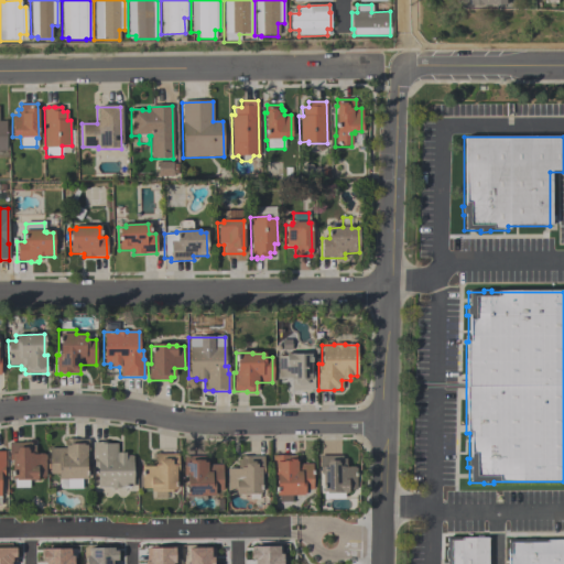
[(290,390),(290,378),(277,378),(277,356),(284,356),(284,355),(292,355),(292,356),(311,356),(311,372),(313,372),(313,390),(290,390)]
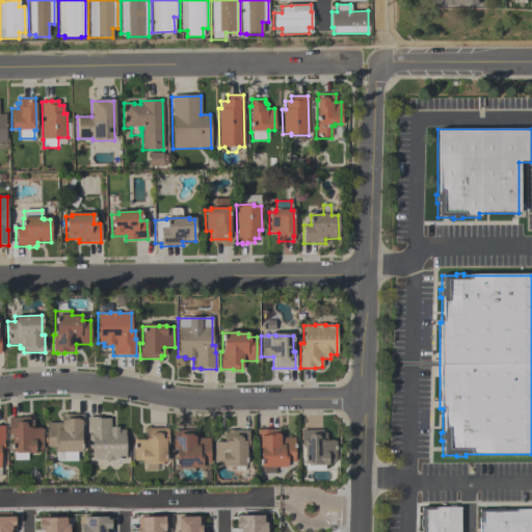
[(83,415),(83,432),(80,433),(81,453),(77,453),(77,461),(62,461),(62,452),(54,452),(54,448),(47,448),(46,423),(60,423),(60,421),(62,421),(62,415),(83,415)]
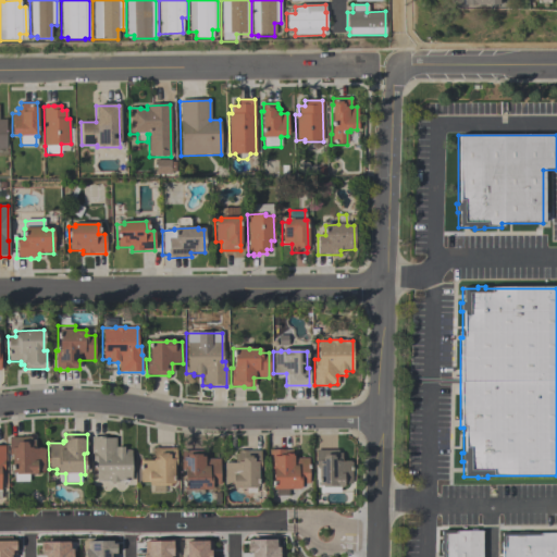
[(34,449),(38,449),(42,449),(45,449),(45,471),(36,471),(36,474),(28,474),(28,481),(14,482),(14,474),(11,474),(11,455),(9,455),(8,437),(23,437),(23,436),(28,436),(28,437),(31,437),(31,441),(34,440),(34,449)]
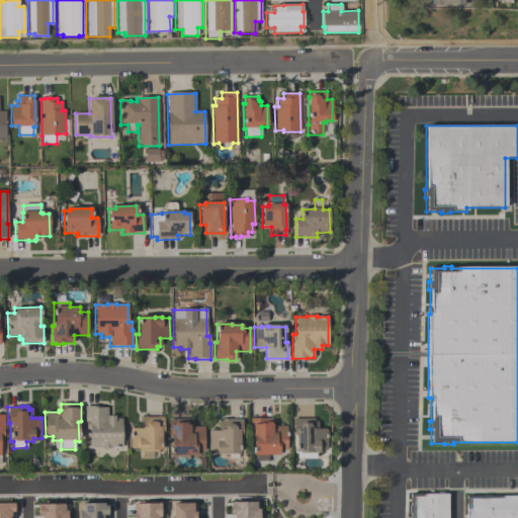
[(89,448),(89,430),(86,430),(86,423),(85,423),(85,407),(100,407),(100,408),(107,408),(107,417),(114,417),(114,419),(121,419),(121,447),(110,447),(109,449),(101,449),(100,448),(89,448)]
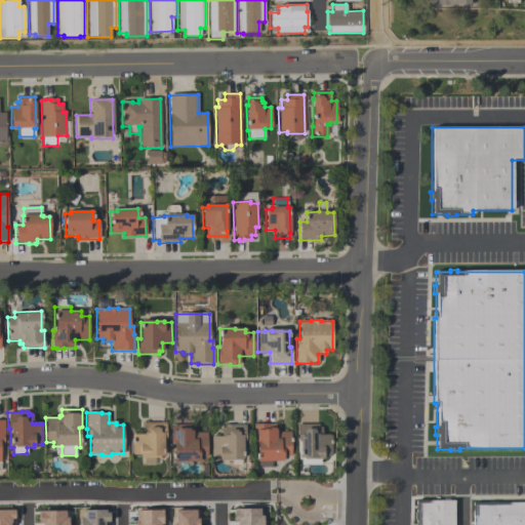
[(165,422),(165,440),(163,440),(163,458),(139,458),(139,454),(131,454),(131,434),(145,434),(145,422),(165,422)]
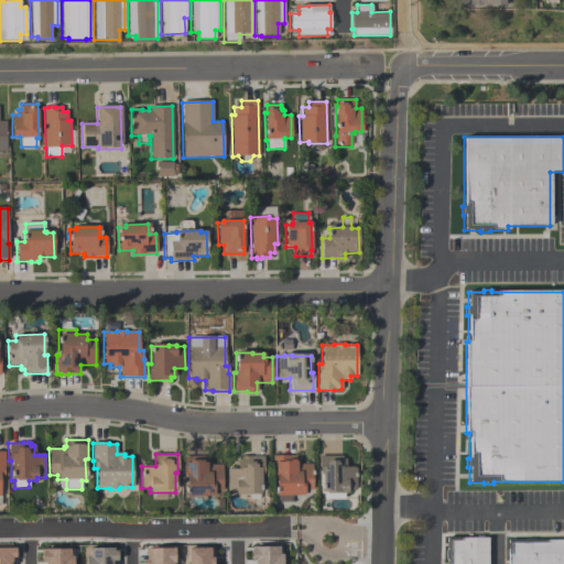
[(227,491),(227,469),(237,469),(237,459),(240,459),(240,457),(241,457),(241,456),(263,456),(263,475),(261,475),(261,494),(259,494),(259,499),(249,499),(249,495),(236,495),(236,491),(227,491)]
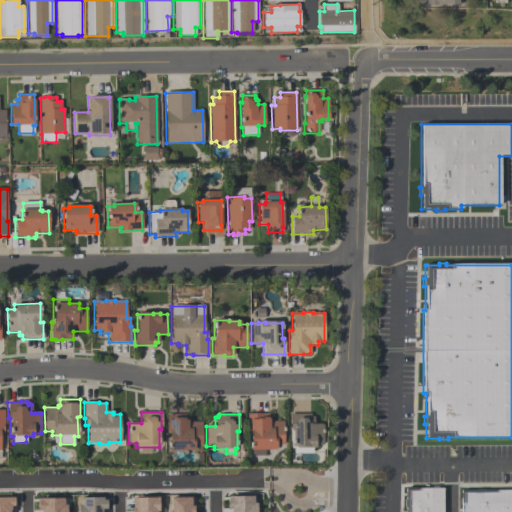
[(283,422),(283,445),(275,445),(276,450),(265,450),(265,451),(264,451),(264,456),(253,456),(253,451),(250,451),(250,430),(247,431),(247,414),(268,414),(268,420),(269,420),(269,422),(283,422)]
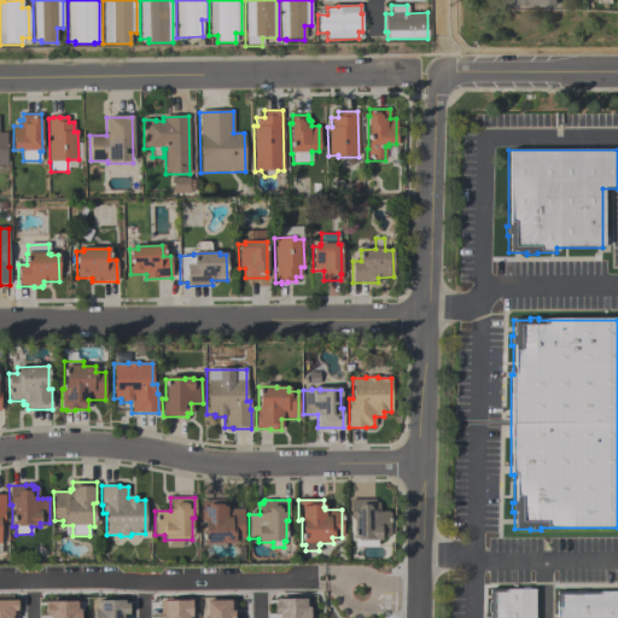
[(380,541),(377,541),(377,547),(354,547),(354,541),(353,541),(353,520),(349,520),(349,500),(374,500),(374,503),(378,503),(378,512),(389,512),(389,537),(380,537),(380,541)]
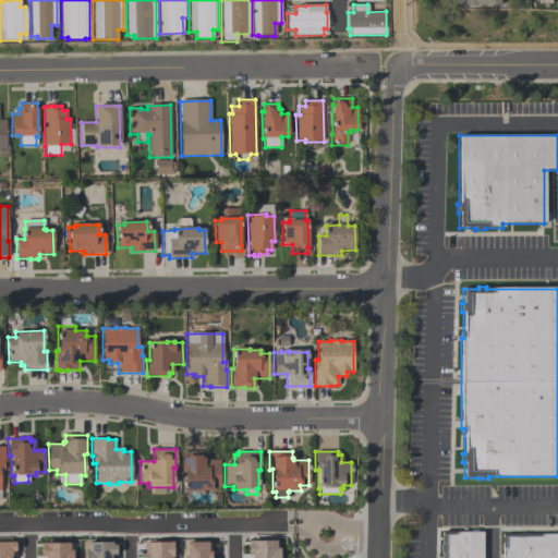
[(183,490),(183,472),(180,472),(180,452),(204,452),(204,460),(219,460),(219,485),(211,485),(211,490),(183,490)]
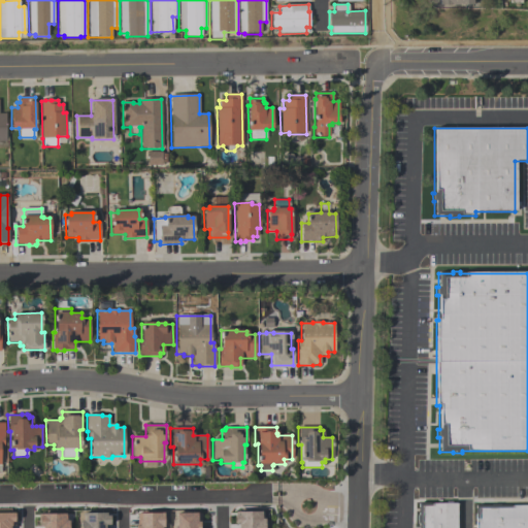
[(418,527),(418,524),(417,524),(417,516),(418,516),(418,503),(456,503),(456,527),(418,527)]
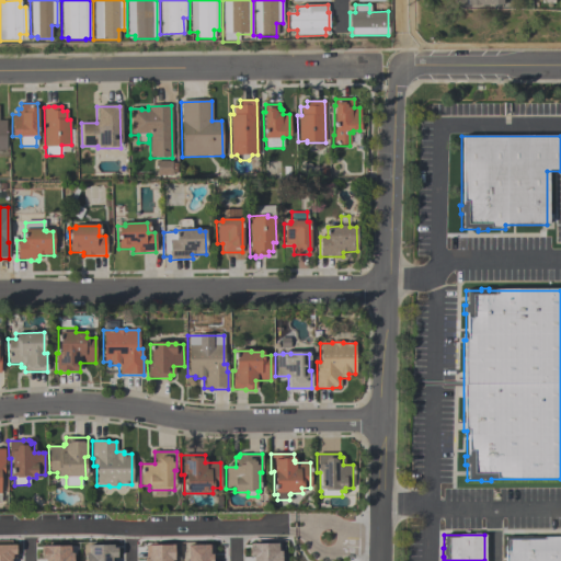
[(560,560),(505,560),(505,538),(560,537),(560,560)]
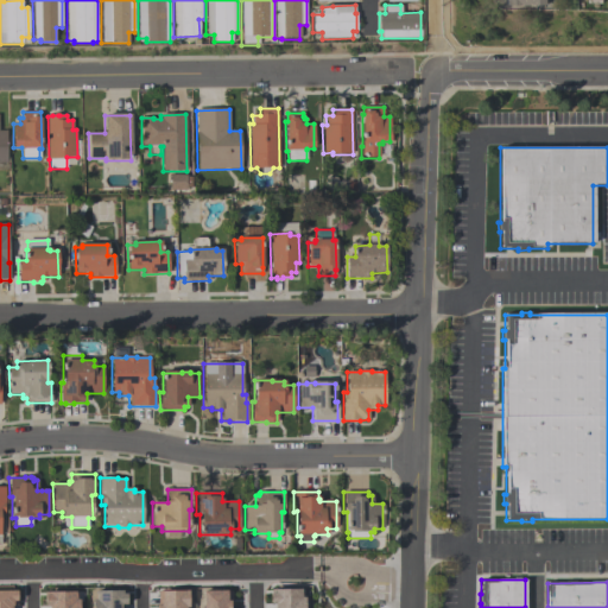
[(125,593),(126,603),(120,603),(120,607),(92,607),(92,599),(95,599),(95,590),(121,589),(121,593),(125,593)]
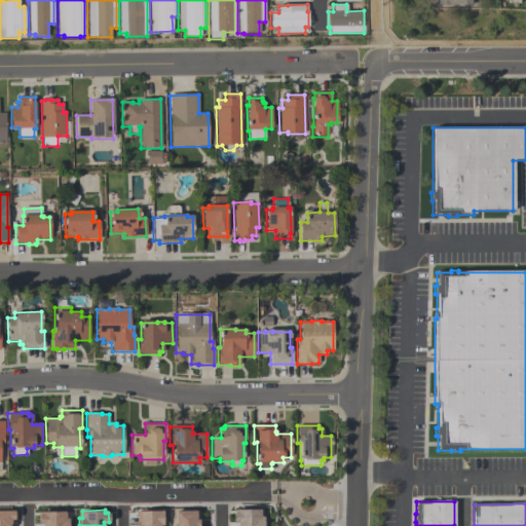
[(198,510),(198,525),(175,525),(175,511),(198,510)]
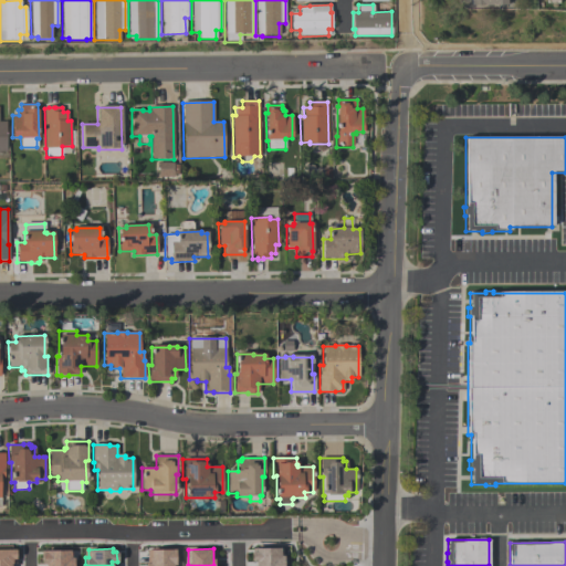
[(0,565),(0,549),(14,549),(16,563),(10,564),(10,565),(0,565)]
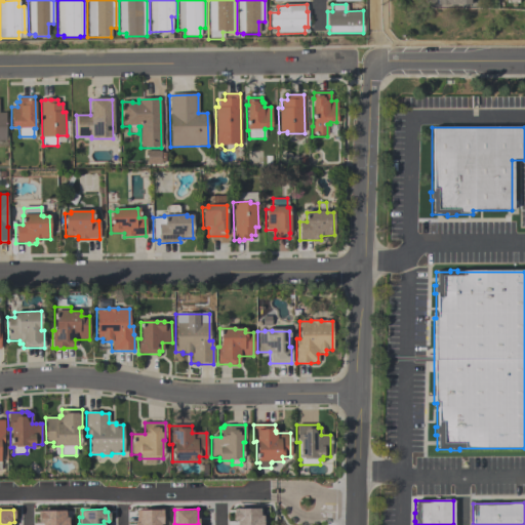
[(65,510),(65,516),(68,516),(68,524),(42,524),(42,523),(38,523),(38,510),(65,510)]
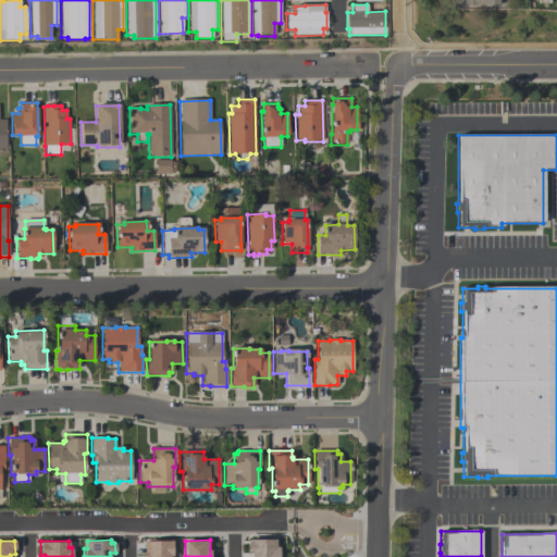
[(172,541),(172,555),(170,555),(170,556),(140,556),(140,554),(144,554),(144,541),(172,541)]
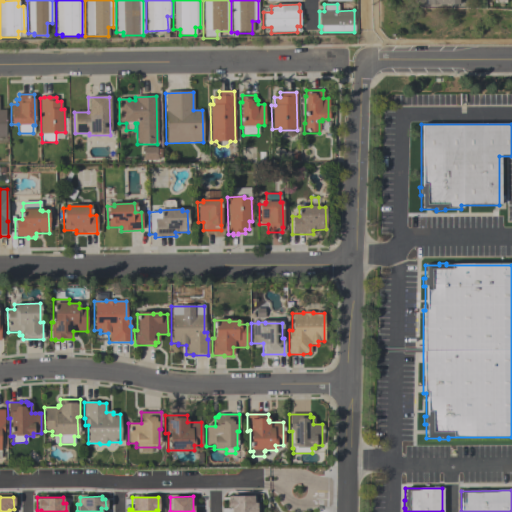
[(253,498),(253,504),(256,504),(256,511),(232,511),(232,509),(227,509),(227,498),(253,498)]
